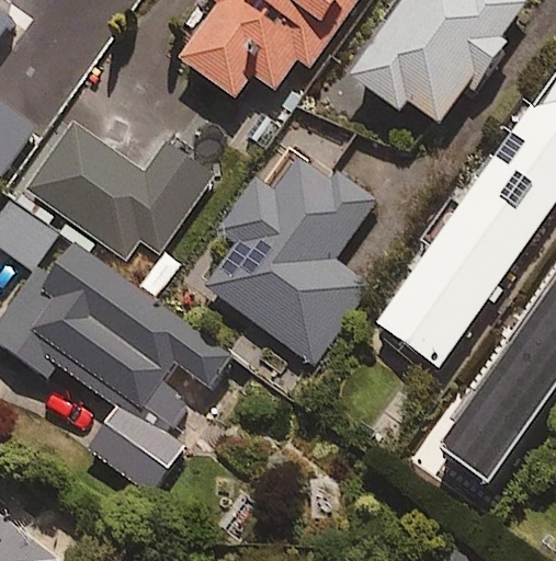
[(355,0),(218,0),(179,57),(235,96),(252,72),(275,88),(297,57),(310,66),(355,0)]
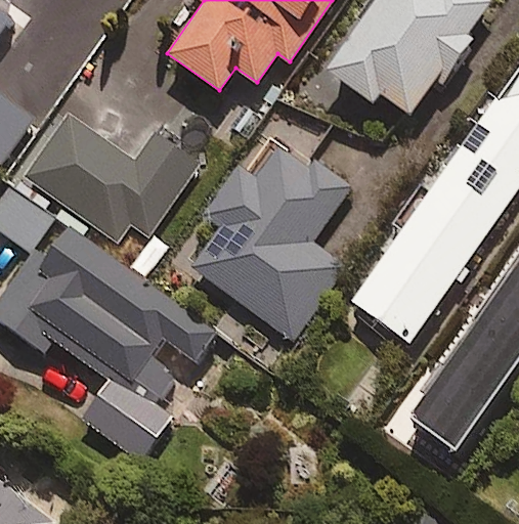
[(467,31),(488,3),(484,0),(375,0),(323,66),(372,103),(380,92),(412,118),(475,37),(467,31)]
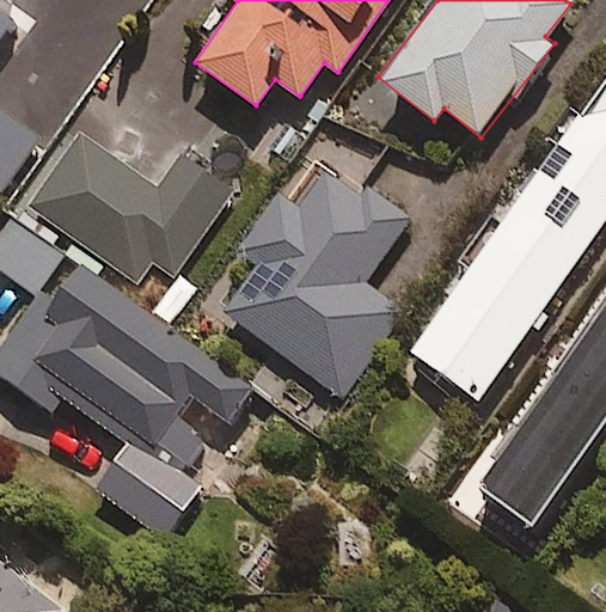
[(0,34),(10,20),(0,13),(0,34)]
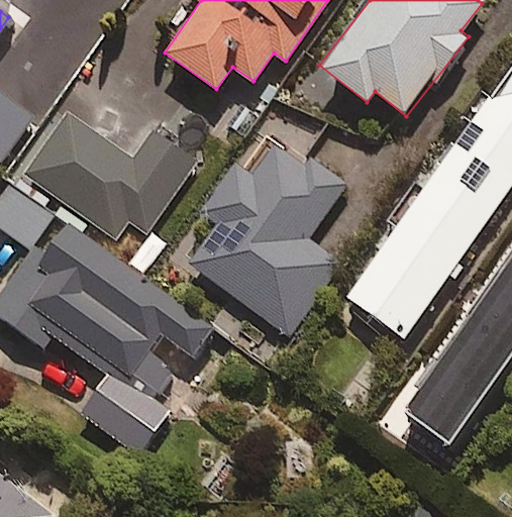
[(511,67),(346,297),(402,337),(511,179),(511,67)]
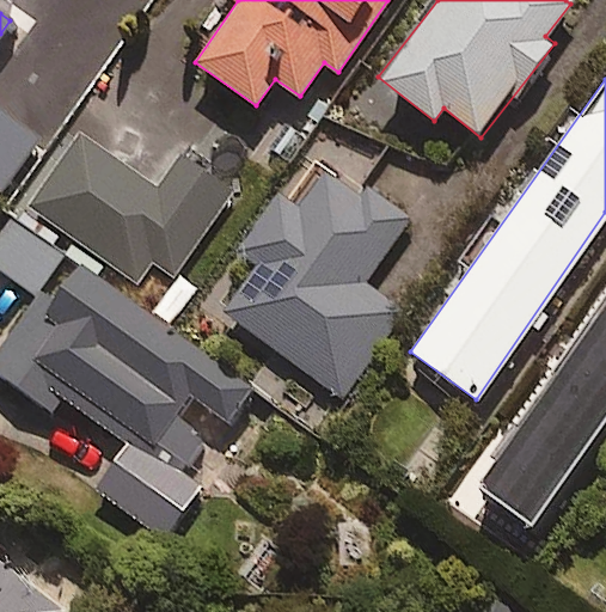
[(36,140),(0,115),(0,191),(36,140)]
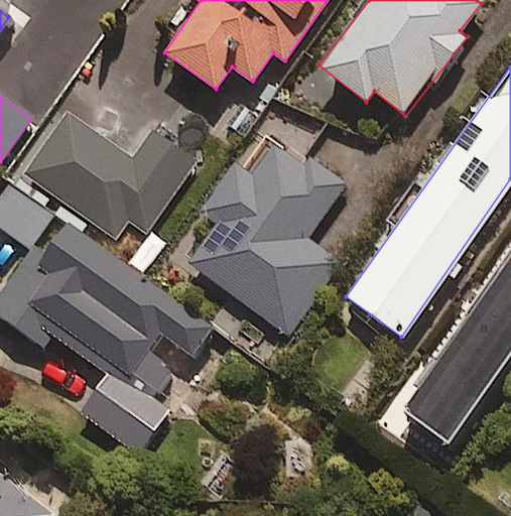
[(127,159),(66,115),(22,173),(114,240),(128,221),(143,233),(195,162),(149,129),(127,159)]
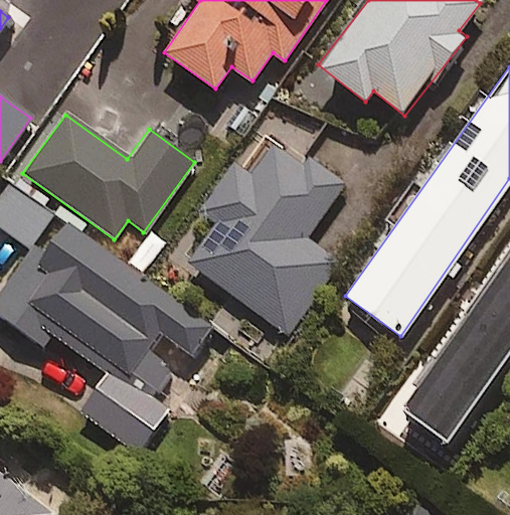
[(342,185),(278,138),(251,173),(238,164),(204,210),(219,221),(189,263),(285,333),(336,263),(304,238),(342,185)]
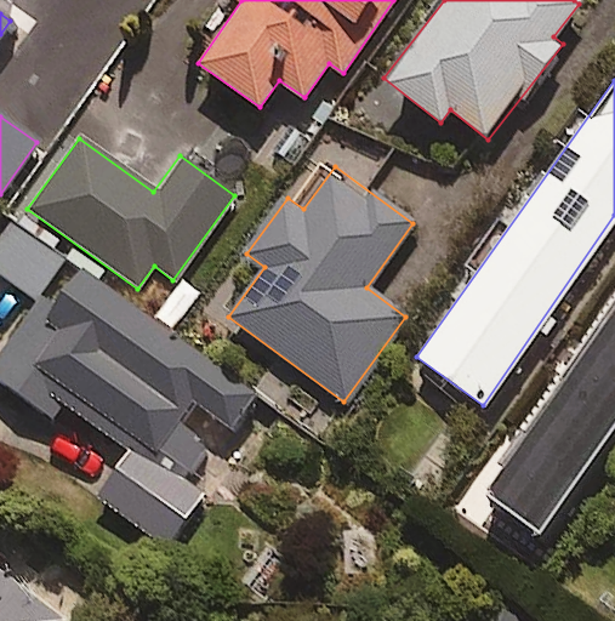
[(60,258),(11,223),(0,238),(0,322),(9,329),(60,258)]
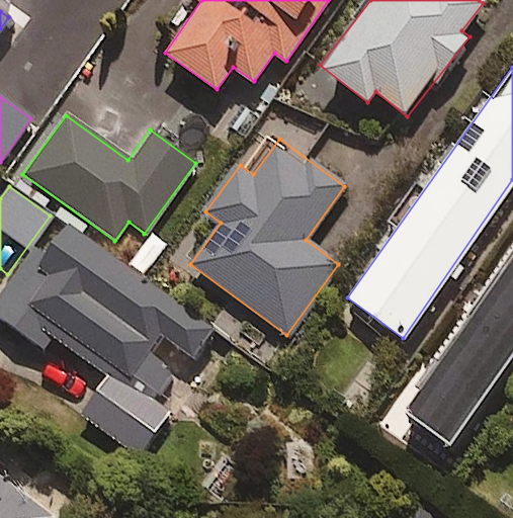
[(212,333),(61,218),(0,296),(0,319),(40,349),(52,335),(107,377),(79,414),(136,456),(168,414),(149,400),(169,373),(144,353),(158,335),(191,360),(212,333)]
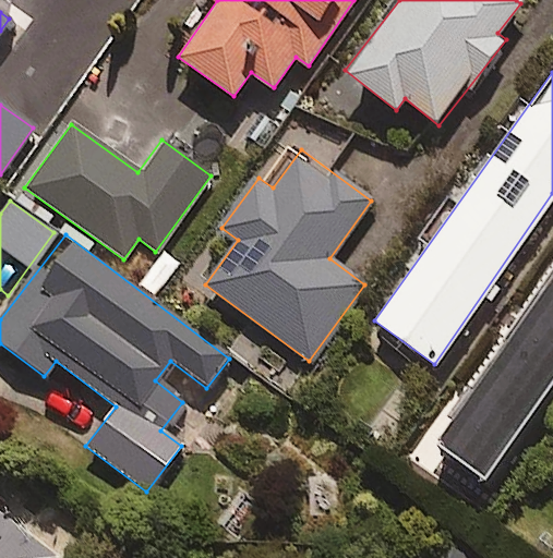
[(552,281),(440,440),(488,475),(552,383),(552,281)]
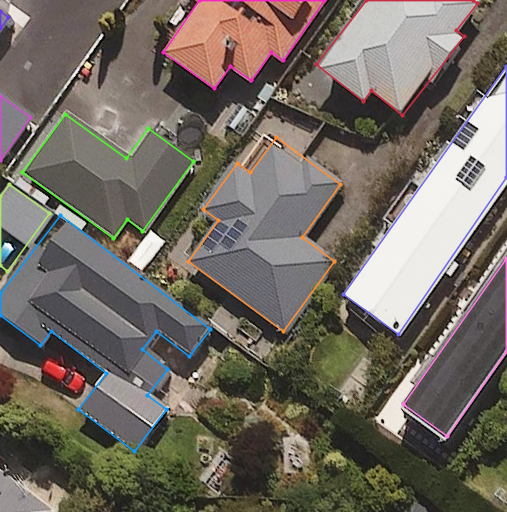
[(0,511),(52,511),(0,471),(0,511)]
